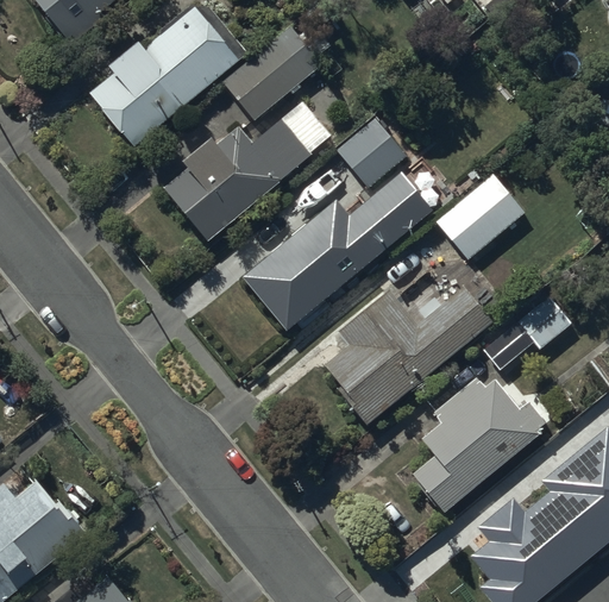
[(33,0),(69,44),(113,8),(110,4),(114,0),(33,0)]
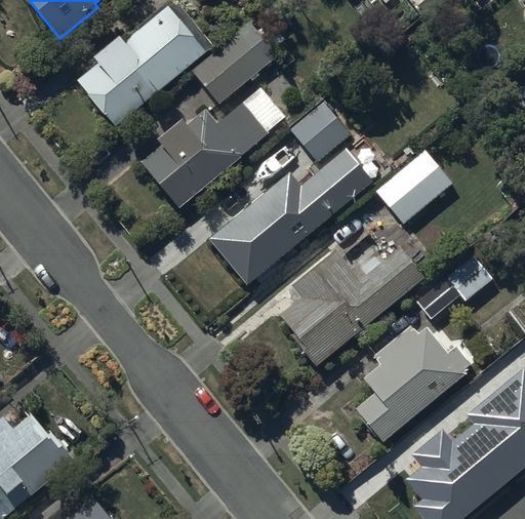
[(95,66),(76,82),(115,128),(210,48),(170,0),(163,0),(134,25),(139,31),(121,45),(118,41),(92,63),(95,66)]
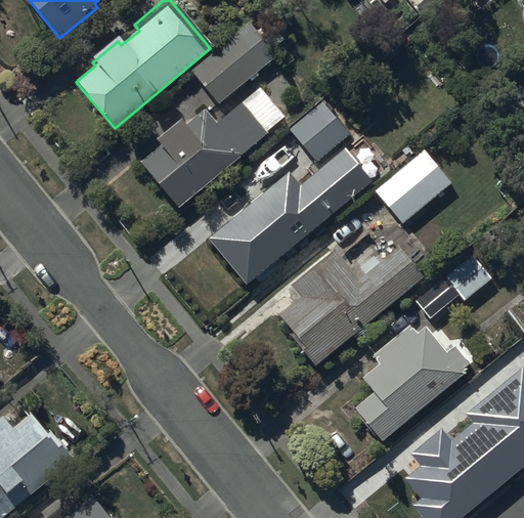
[(249,19),(193,66),(218,95),(274,49),(249,19)]
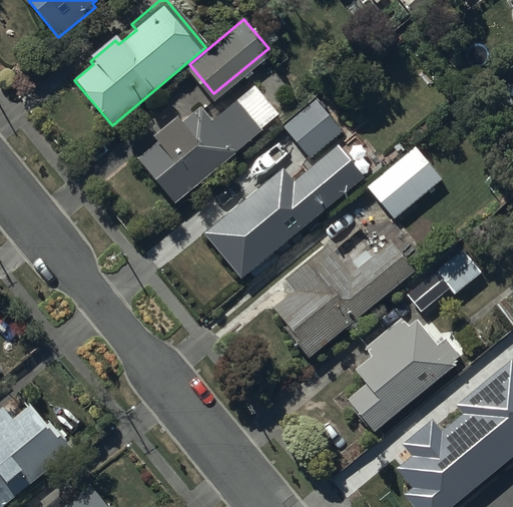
[(155,133),(137,147),(174,192),(263,121),(260,119),(281,102),(255,72),(232,92),(228,87),(207,103),(200,95),(179,112),(177,110),(152,130),(155,133)]
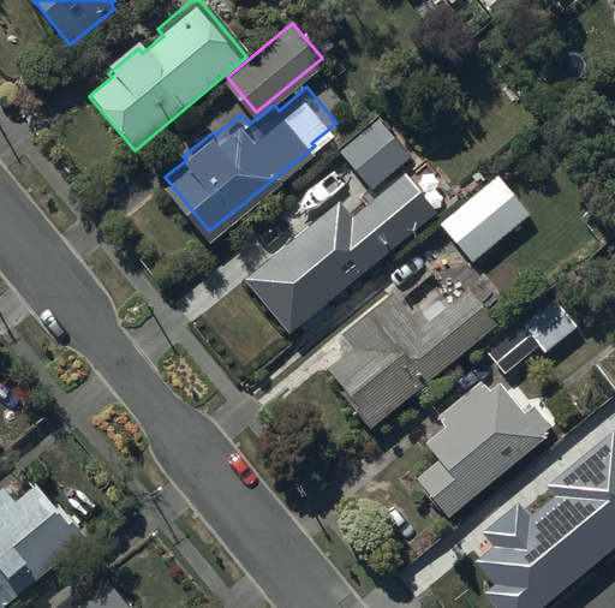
[(378,118),(340,152),(371,189),(411,155),(378,118)]
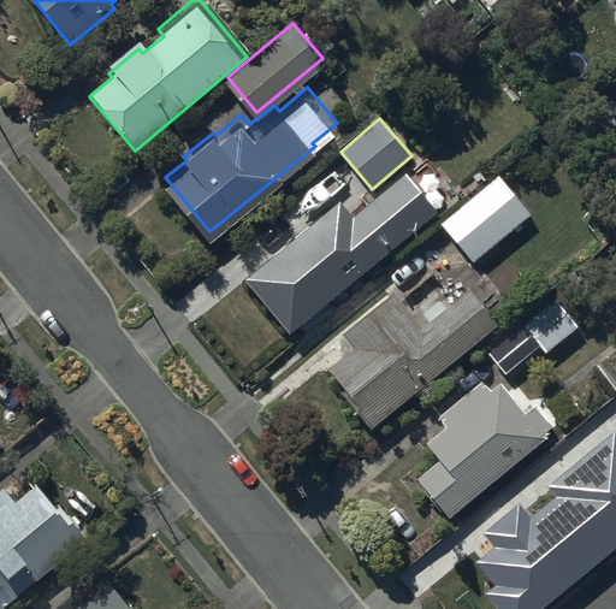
[(439,223),(472,261),(531,212),(498,173),(439,223)]
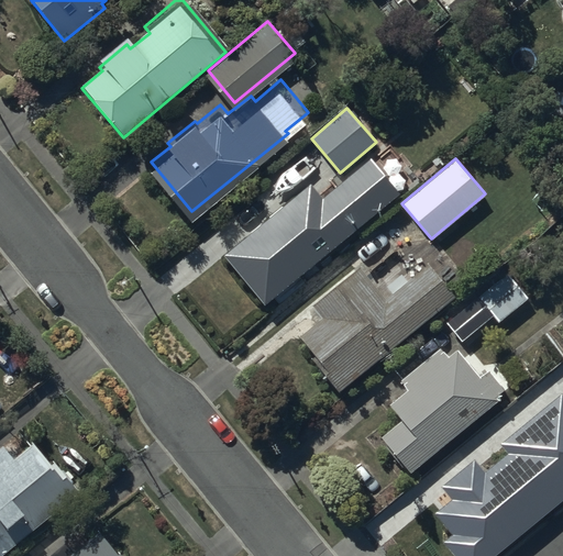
[(222,257),(263,307),(275,296),(279,301),(316,273),(311,267),(320,259),(326,265),(335,256),(331,251),(394,199),(366,165),(321,202),(307,184),(267,215),(269,219),(222,257)]
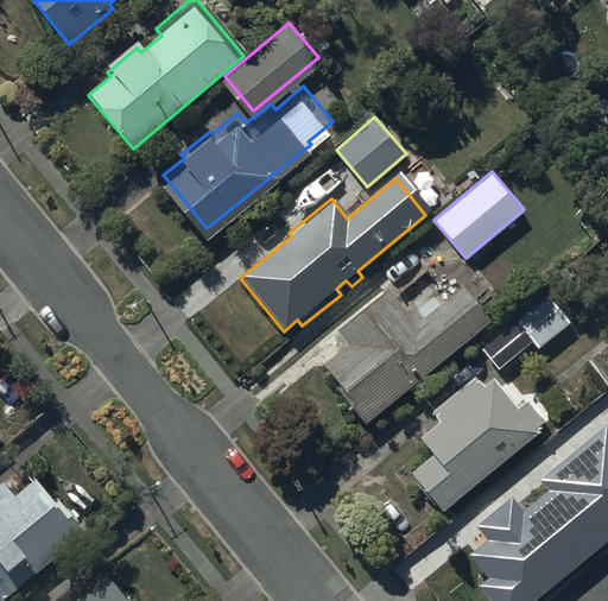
[(343,400),(366,426),(492,323),(461,285),(443,301),(437,292),(415,310),(423,320),(417,324),(387,291),(337,334),(348,346),(322,368),(347,397),(343,400)]
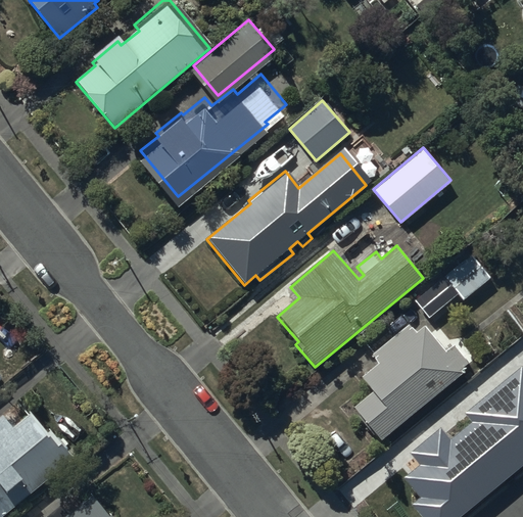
[(415,300),(429,318),(457,293),(463,300),(491,276),(472,252),(415,300)]
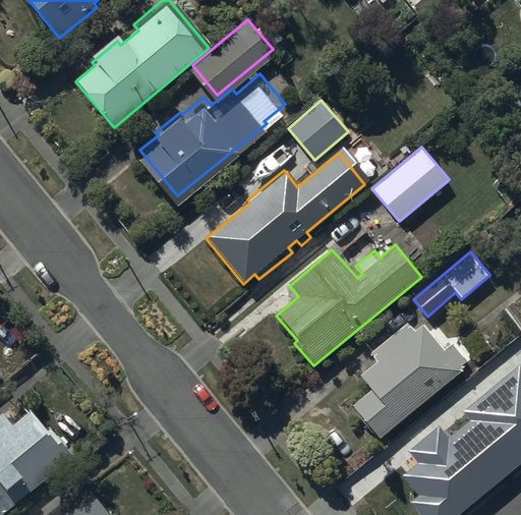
[(351,407),(380,439),(471,364),(454,343),(445,350),(423,324),(413,332),(406,324),(369,353),(378,362),(359,377),(370,392),(351,407)]
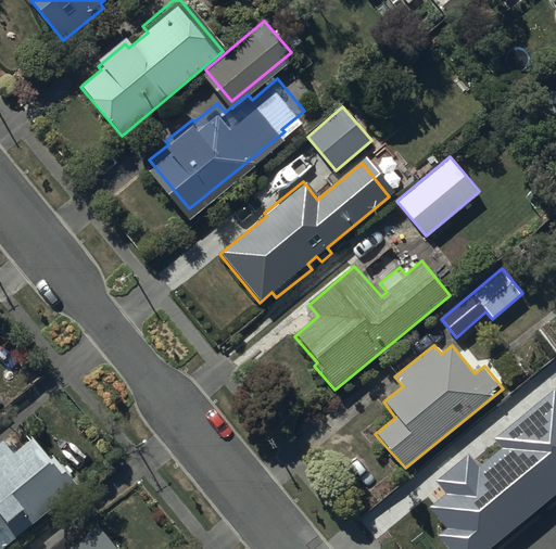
[(0,548),(1,548),(78,488),(77,485),(80,482),(63,460),(58,460),(53,456),(51,458),(34,435),(20,446),(13,437),(0,447),(0,548)]
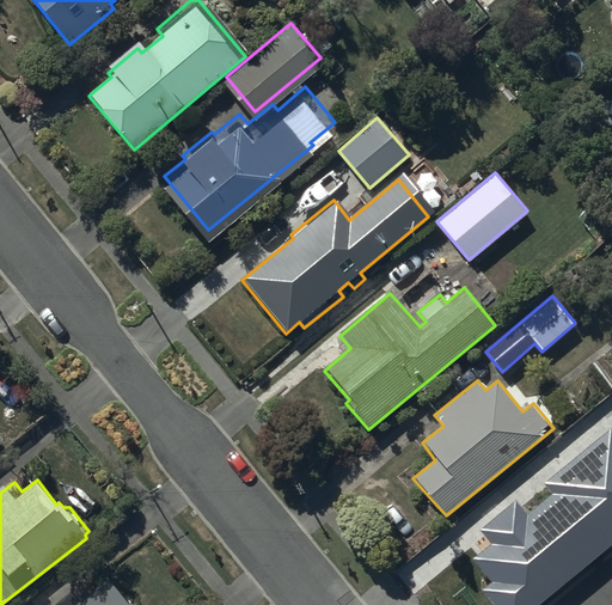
[(479,591),(490,604),(539,604),(611,547),(611,487),(606,480),(579,502),(564,484),(526,514),(515,501),(477,531),(489,545),(471,561),(489,584),(479,591)]
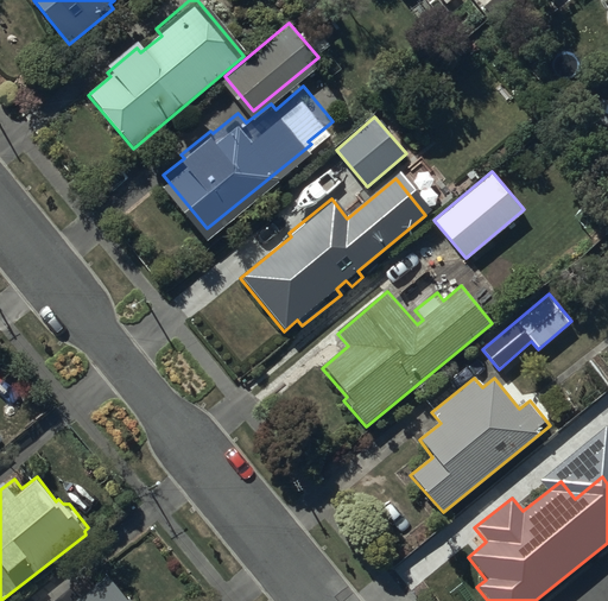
[(607,600),(607,582),(605,586),(594,573),(563,596),(567,600),(607,600)]
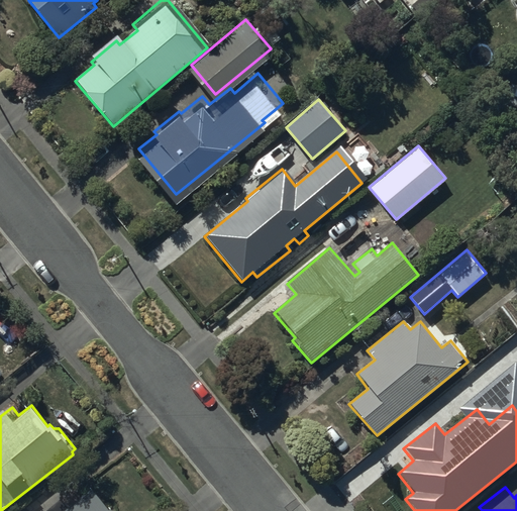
[(109,510),(91,489),(68,509),(59,500),(58,499),(42,510),(109,510)]
